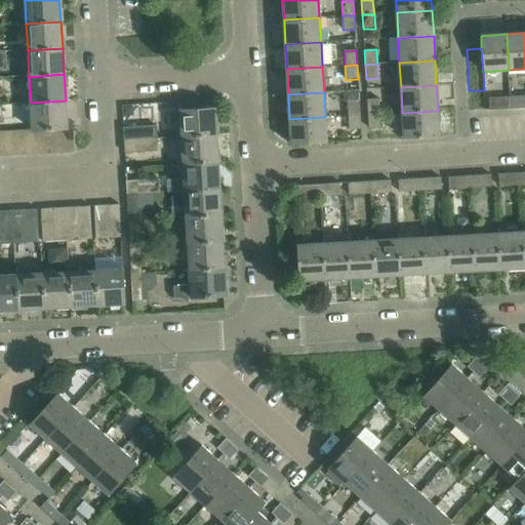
[(524,96),(510,97),(511,110),(524,108),(524,96)]
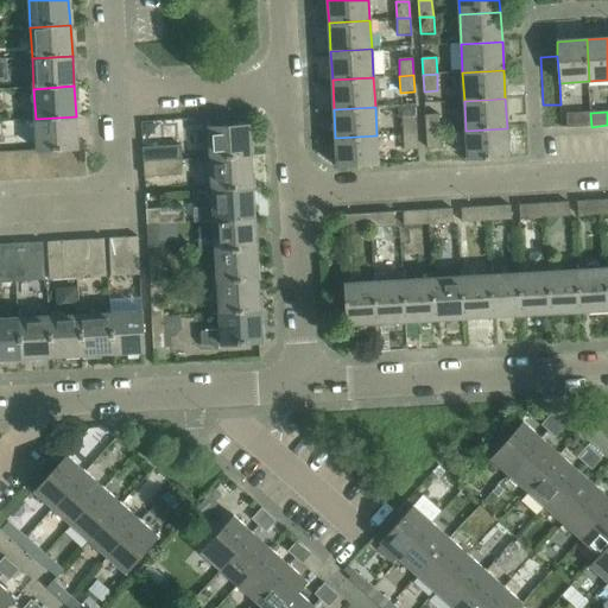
[(591,127),(590,113),(567,114),(568,128),(591,127)]
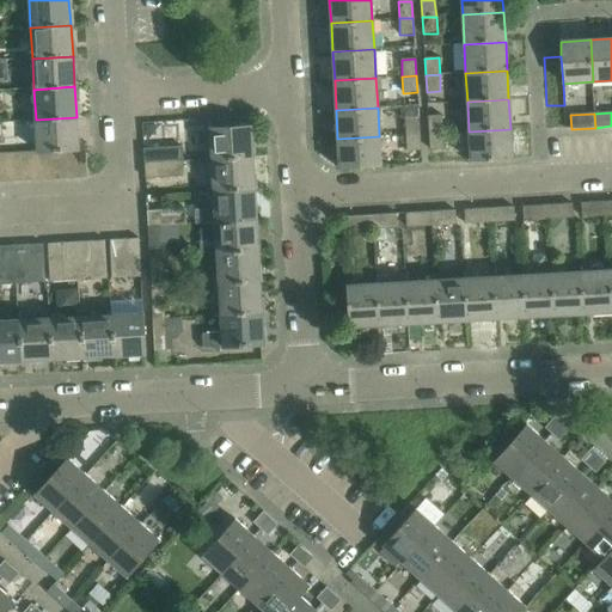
[(428,117),(429,134),(442,133),(441,116),(428,117)]
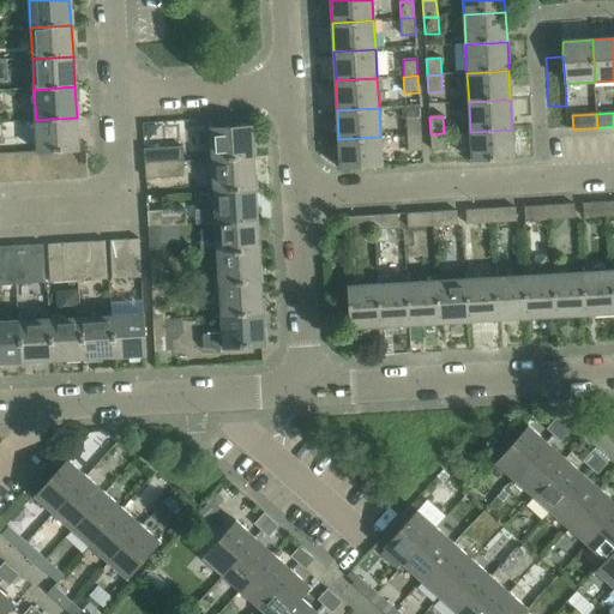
[(77,118),(36,120),(37,152),(42,152),(56,151),(71,150),(78,150),(77,118)]
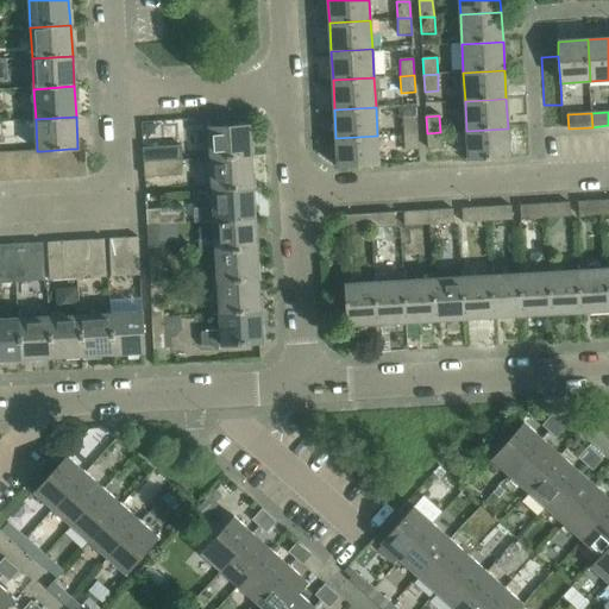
[(402,118),(403,135),(418,133),(416,117),(402,118)]
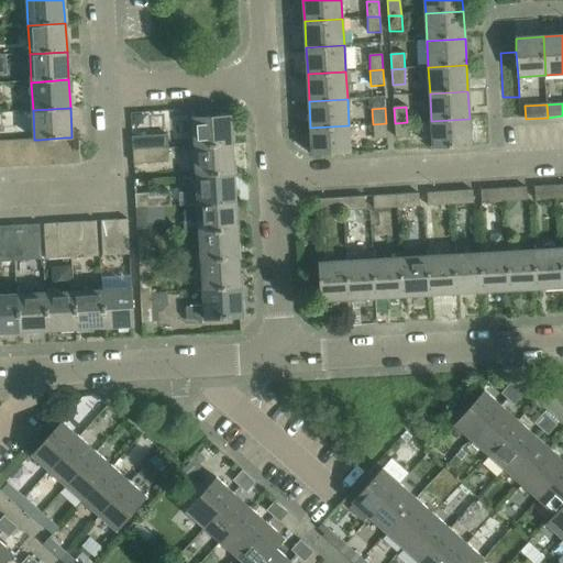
[(192,118),(195,147),(232,145),(230,116),(192,118)]
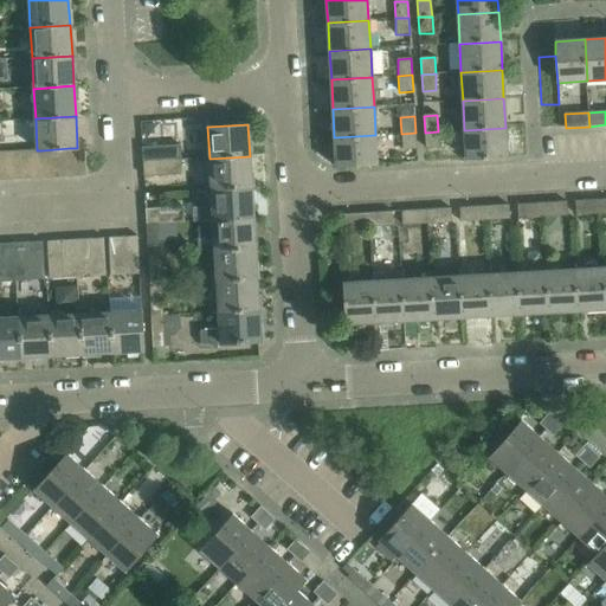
[(505,128),(464,130),(466,160),(507,158),(505,128)]
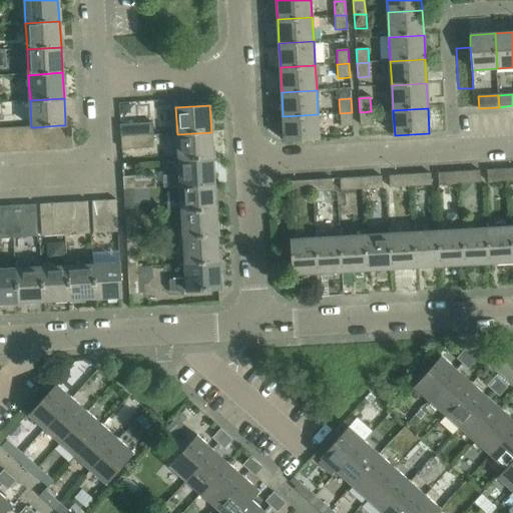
[(371,111),(360,112),(360,126),(372,125),(371,111)]
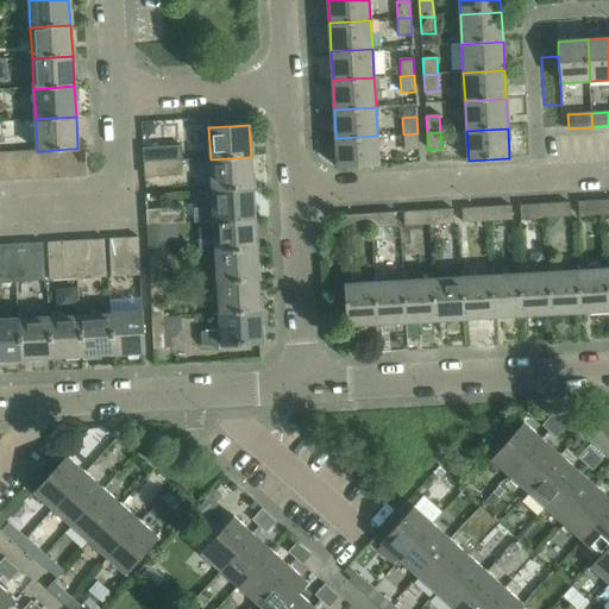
[(418,133),(403,135),(405,151),(419,150),(418,133)]
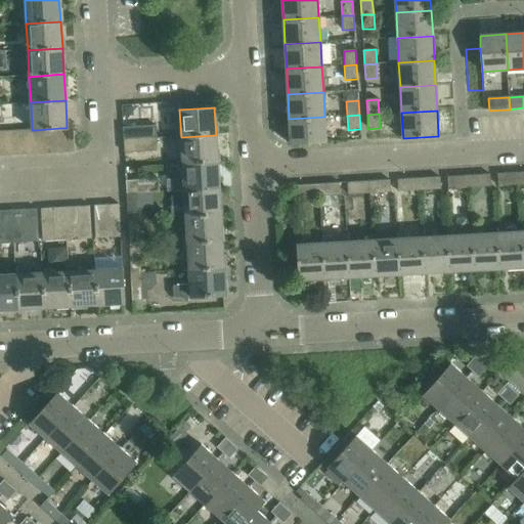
[(324,117),(289,119),(291,144),(325,142),(324,117)]
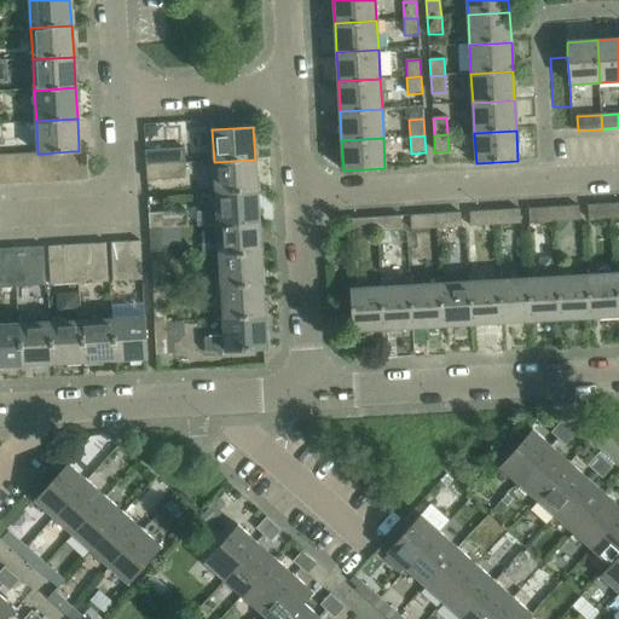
[(145,151),(146,166),(184,163),(184,149),(145,151)]
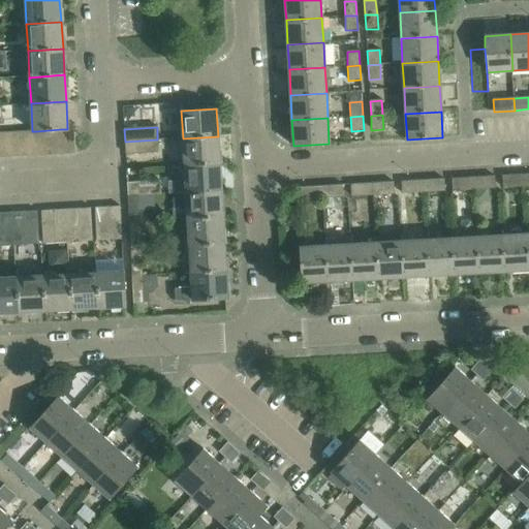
[(61,129),(49,130),(50,154),(62,154),(61,129)]
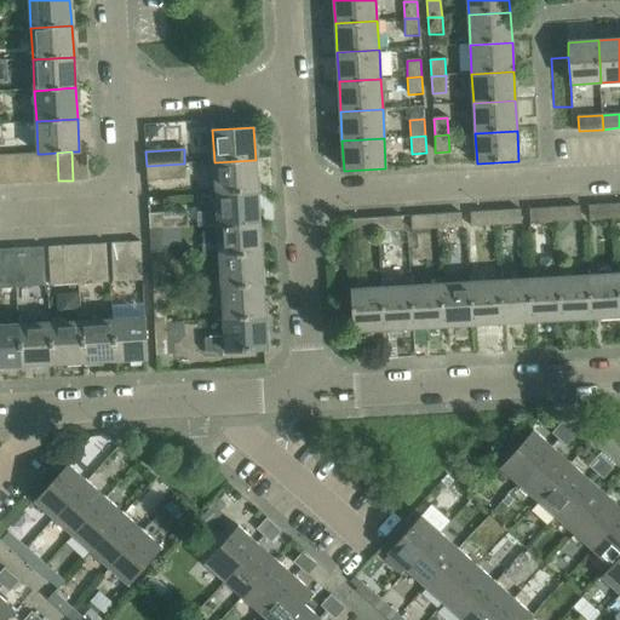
[(79,151),(72,151),(73,181),(87,179),(86,151),(79,151)]
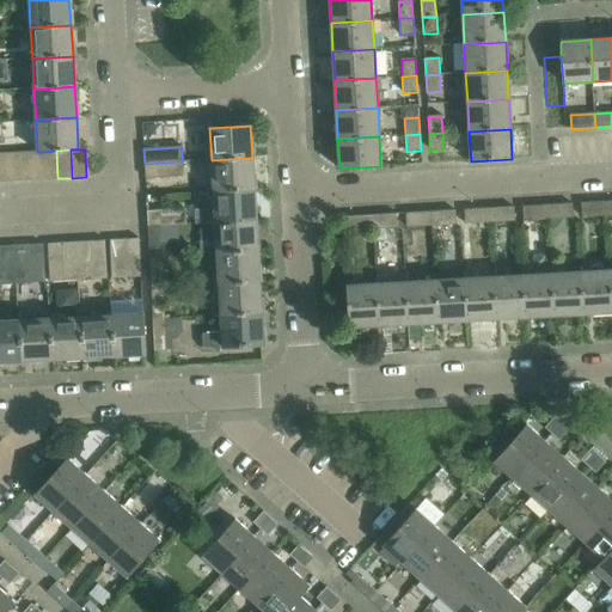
[(56,151),(42,152),(43,179),(57,178),(56,151)]
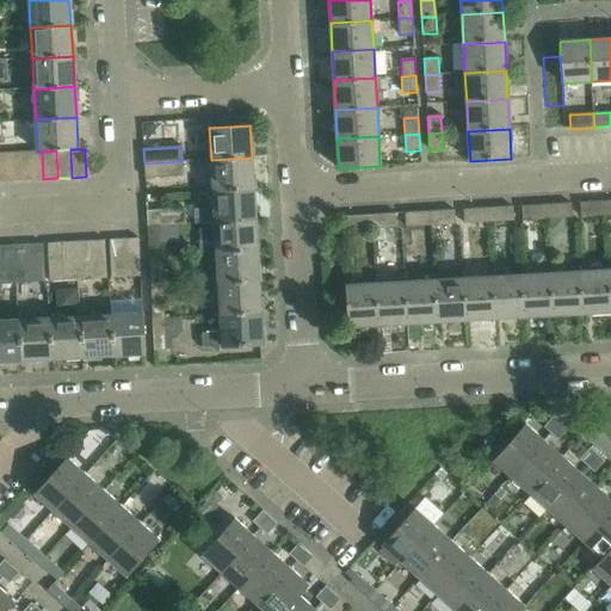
[(28,152),(13,153),(14,180),(29,180),(28,152)]
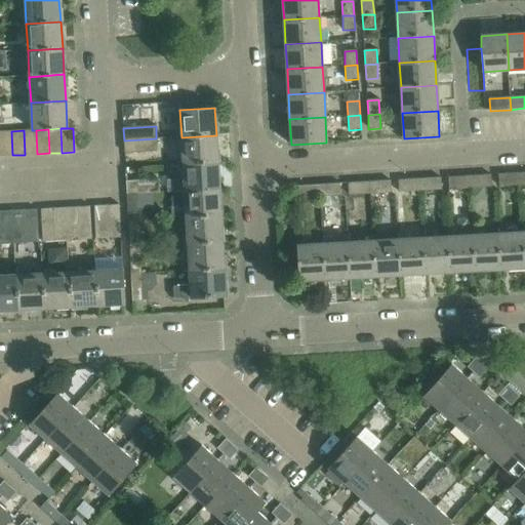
[(36,130),(32,130),(24,130),(25,155),(37,154),(36,130)]
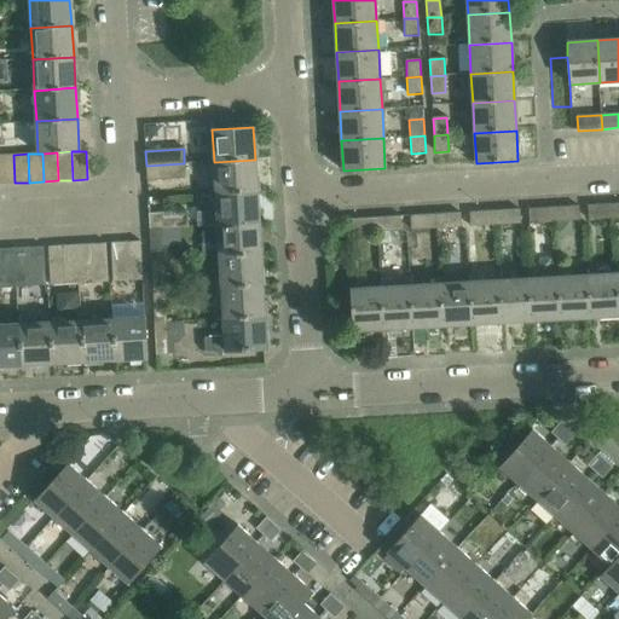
[(13,155),(0,155),(0,183),(15,183),(13,155)]
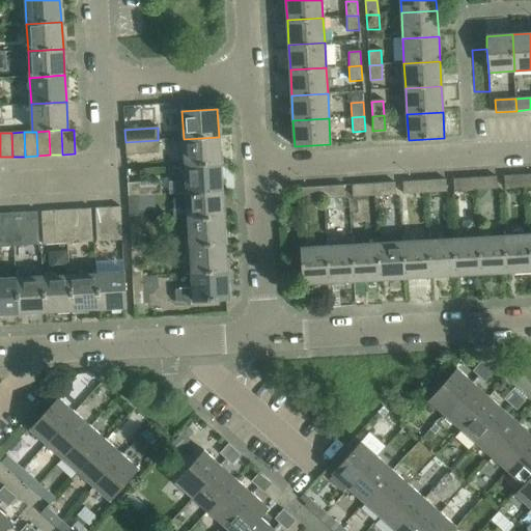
[(219,137),(184,139),(185,166),(220,164),(219,137)]
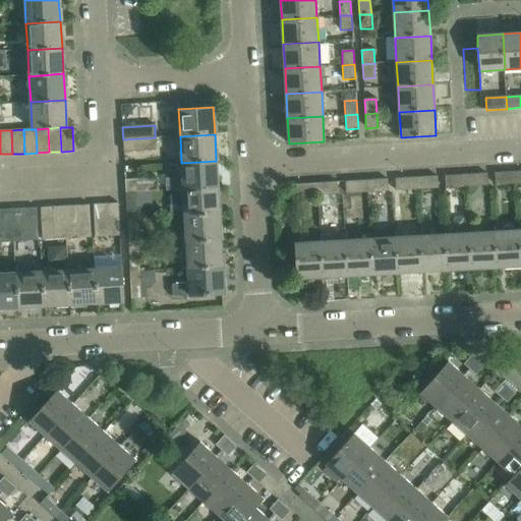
[(155,137),(123,139),(123,153),(156,151),(155,137)]
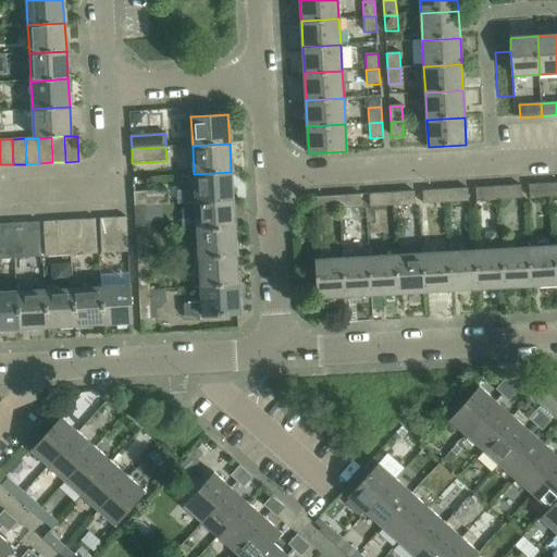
[(195,189),(177,190),(177,203),(196,202),(233,200),(231,172),(194,174),(195,189)]
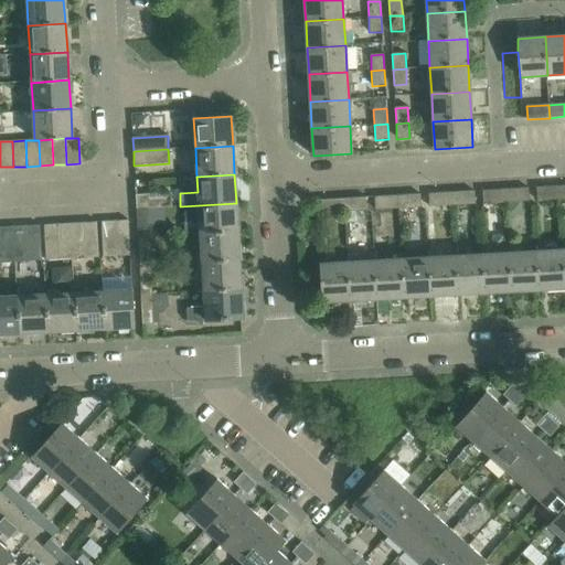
[(560,200),(558,187),(536,188),(537,201),(560,200)]
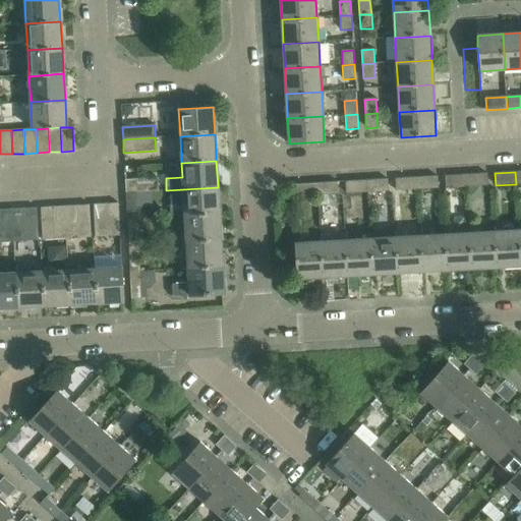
[(486,174),(466,175),(466,186),(468,186),(479,186),(486,185),(486,174)]
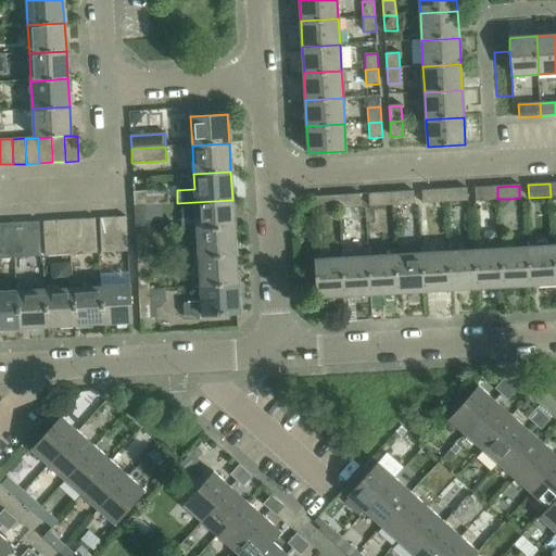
[(497,199),(497,187),(476,188),(476,201),(497,199)]
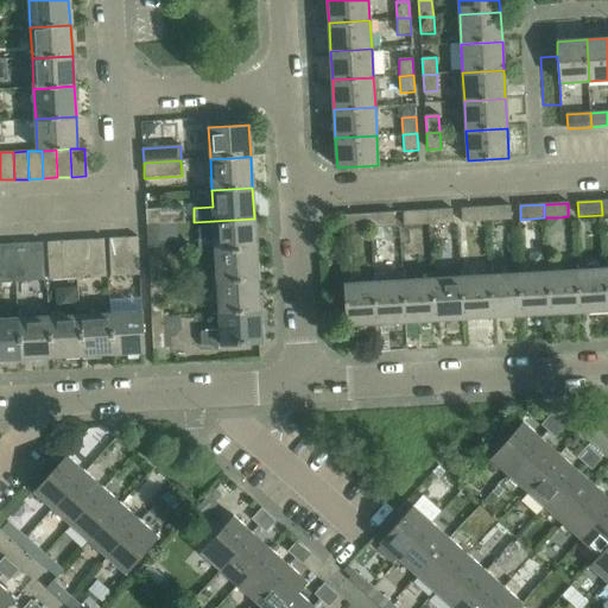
[(510,206),(486,208),(486,221),(510,220),(510,206)]
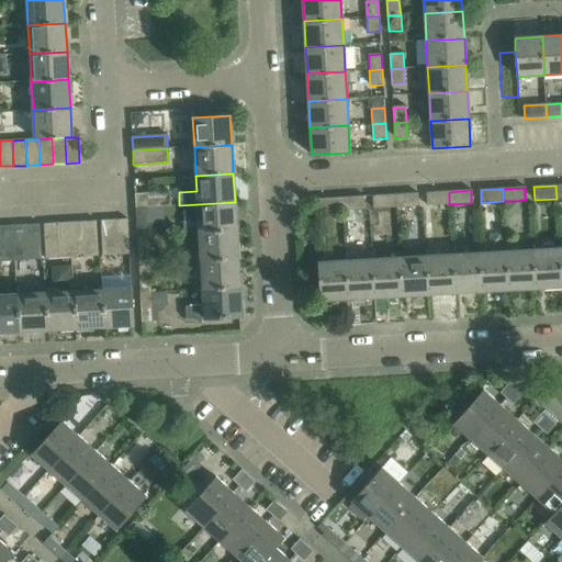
[(135,194),(135,208),(146,208),(170,206),(170,192),(135,194)]
